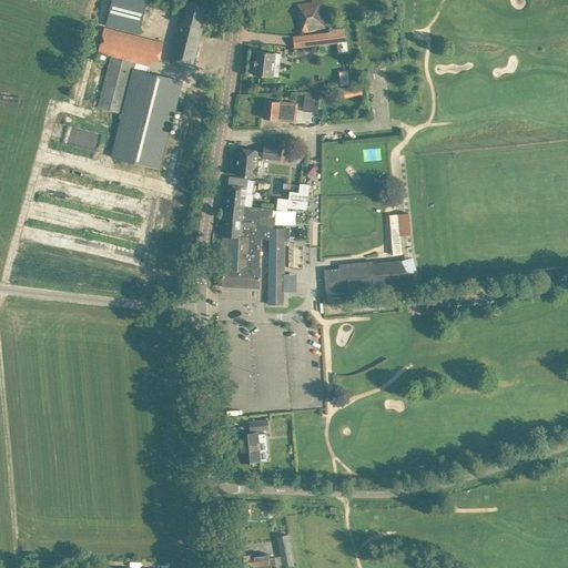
[(112,0),(107,24),(118,28),(139,33),(142,17),(145,0),(112,0)]
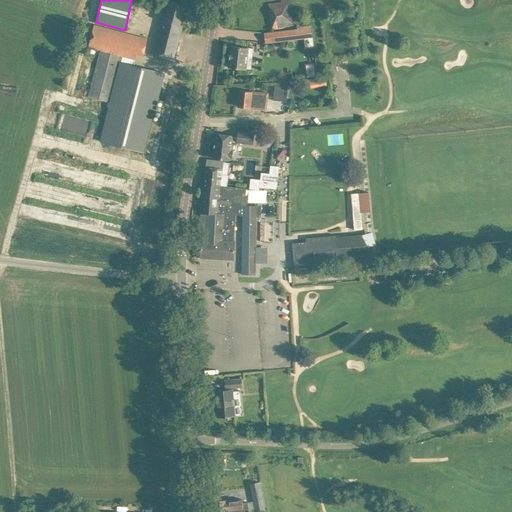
[(268,5),(272,29),(294,26),(290,1),(268,5)]
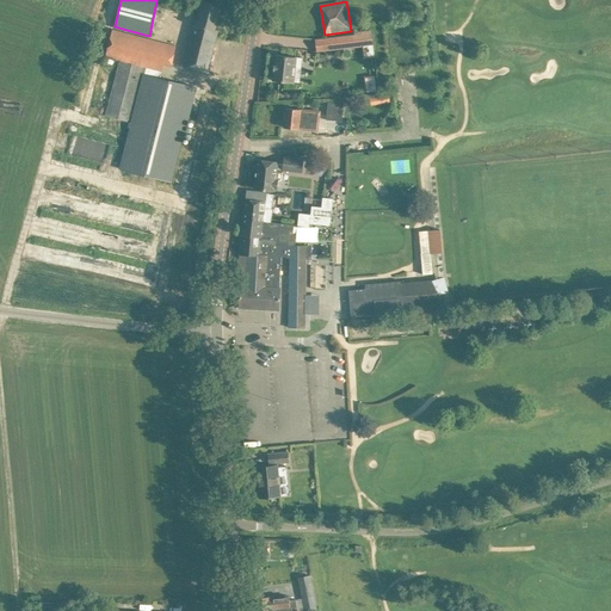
[(195,24),(181,68),(207,75),(218,30),(215,30),(221,7),(203,2),(197,25),(195,24)]
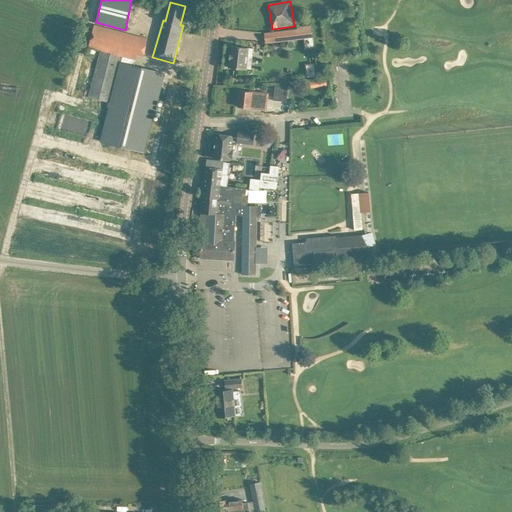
[(89,46),(102,50),(122,55),(136,58),(138,52),(144,53),(147,39),(138,36),(95,25),(89,46)]
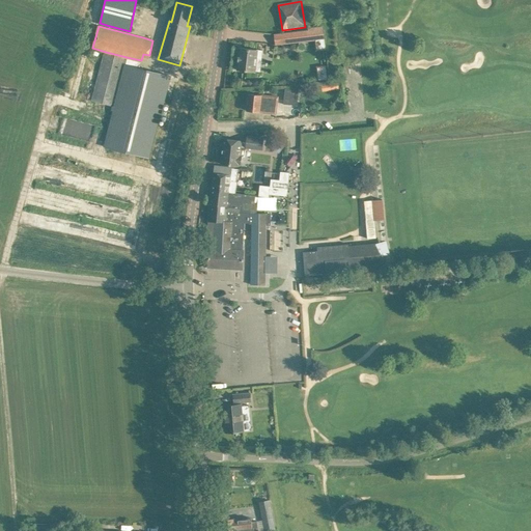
[(324,38),(323,27),(309,28),(309,31),(275,35),(276,45),(324,38)]
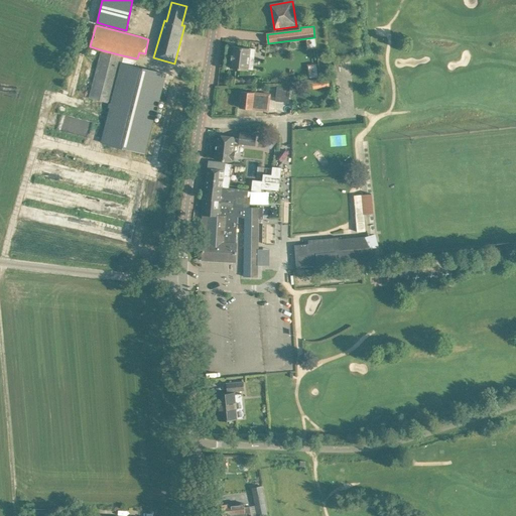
[(231,68),(248,70),(249,55),(254,55),(255,48),(250,48),(233,46),(231,68)]
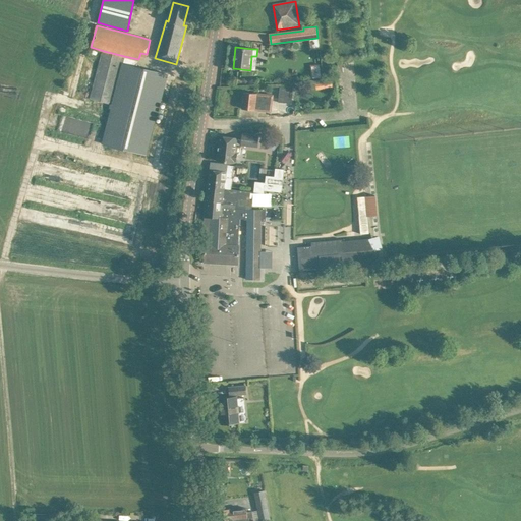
[(111,103),(112,103),(122,63),(124,56),(104,51),(91,99),(111,104),(111,103)]
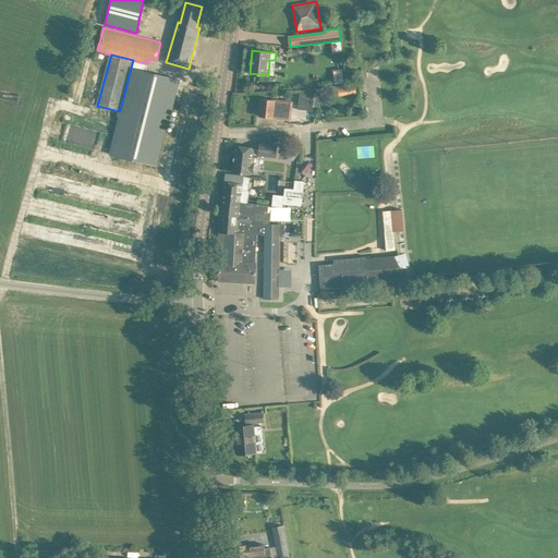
[(131,68),(120,110),(110,155),(145,164),(156,166),(178,80),(146,72),(131,68)]
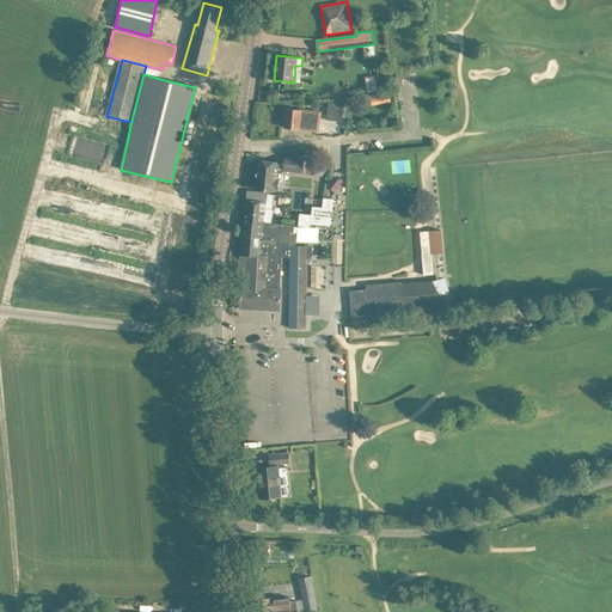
[(366,91),(377,91),(375,77),(365,77),(366,91)]
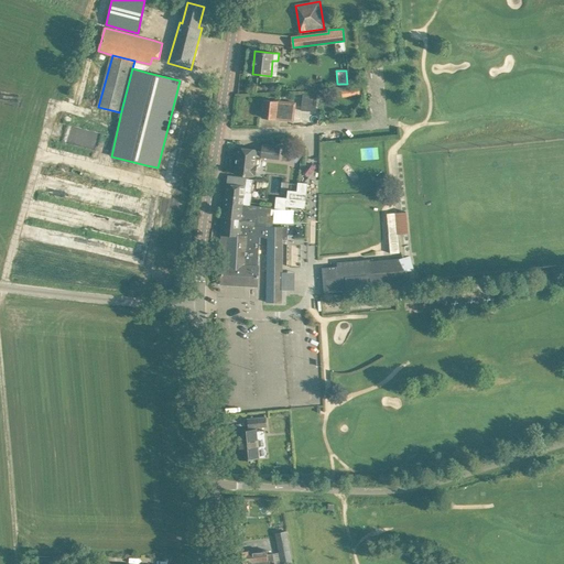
[(303,94),(301,110),(308,111),(310,100),(316,101),(317,94),(303,94)]
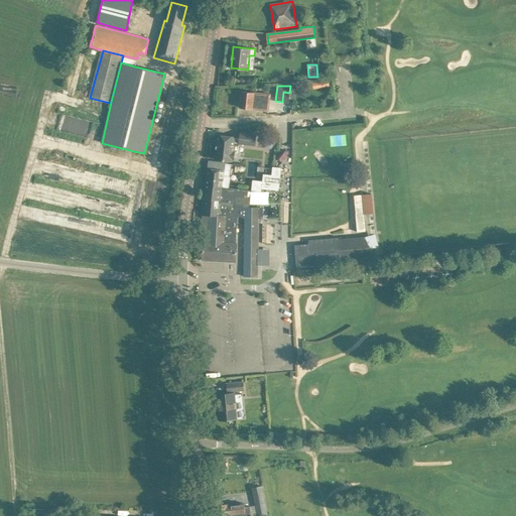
[(240,108),(250,109),(269,112),(270,95),(241,91),(240,108)]
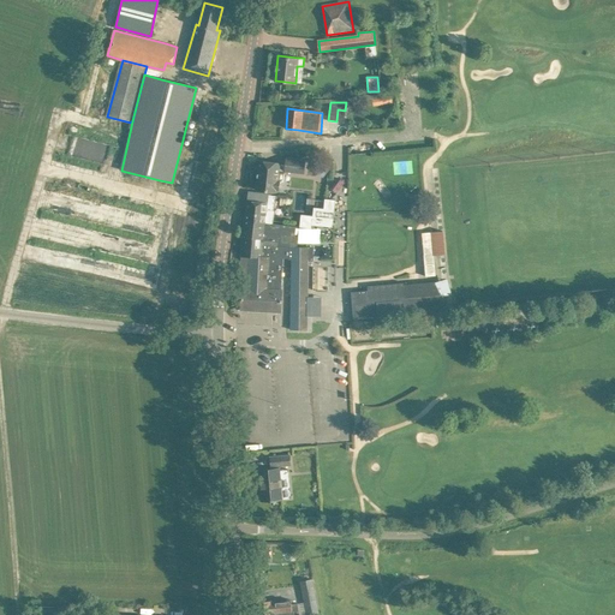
[(285,171),(304,173),(305,160),(286,157),(286,165),(285,171)]
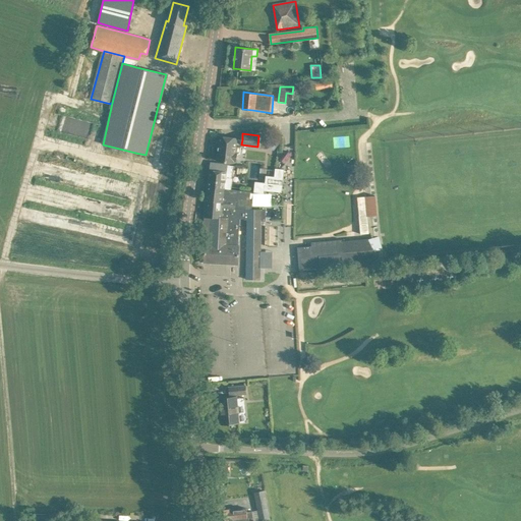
[(275,134),(269,141),(276,148),(282,140),(275,134)]
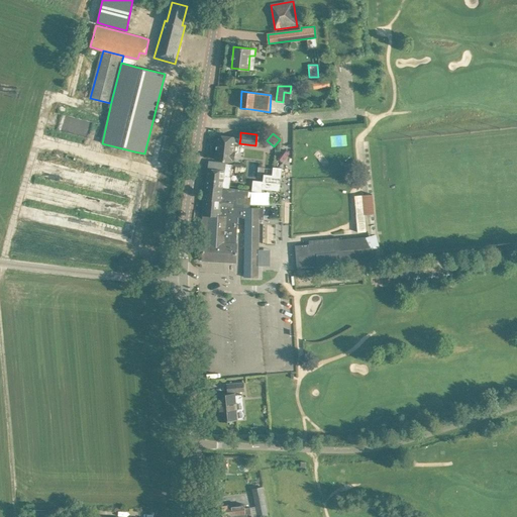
[(218,135),(215,160),(225,161),(232,162),(232,160),(234,160),(235,152),(233,152),(234,142),(239,143),(240,138),(235,137),(218,135)]
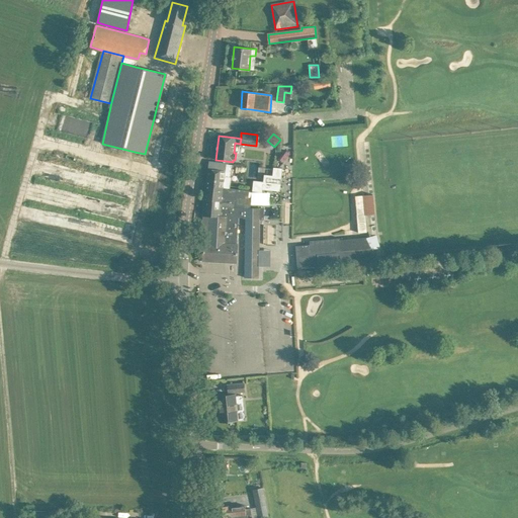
[(207,169),(205,188),(223,190),(223,187),(228,188),(230,171),(226,171),(227,164),(216,162),(216,163),(214,170),(208,169),(207,169)]
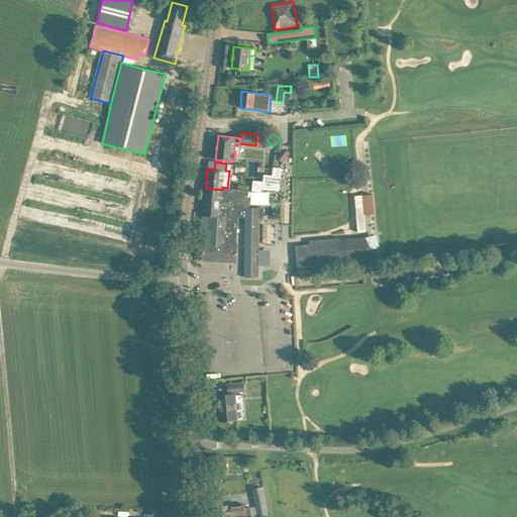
[(272,185),(252,183),(251,191),(262,192),(263,189),(271,190),(272,185)]
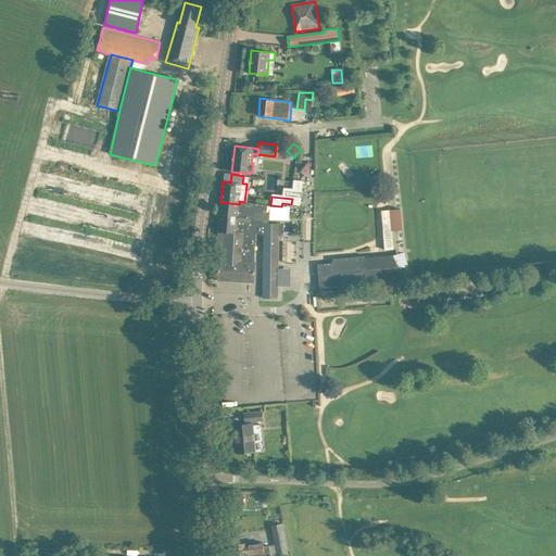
[(239,204),(220,202),(219,214),(218,231),(216,260),(218,260),(217,280),(254,282),(255,262),(254,262),(256,234),(261,234),(261,235),(264,235),(279,236),(283,236),(283,224),(269,224),(269,215),(268,215),(268,213),(267,213),(268,204),(244,202),(239,201),(239,204)]
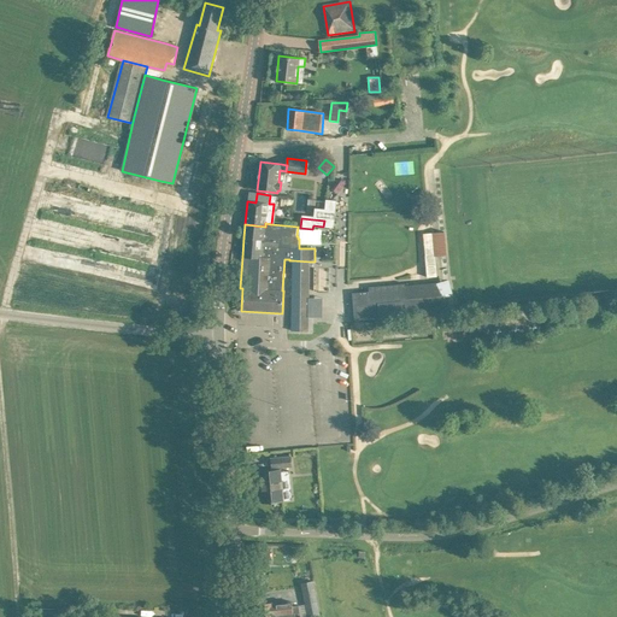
[(435,257),(433,233),(423,234),(427,277),(438,276),(435,257)]
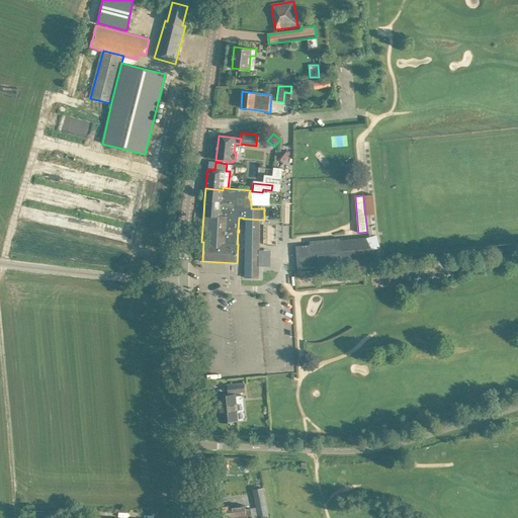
[(260,225),(246,225),(245,277),(259,277),(260,225)]
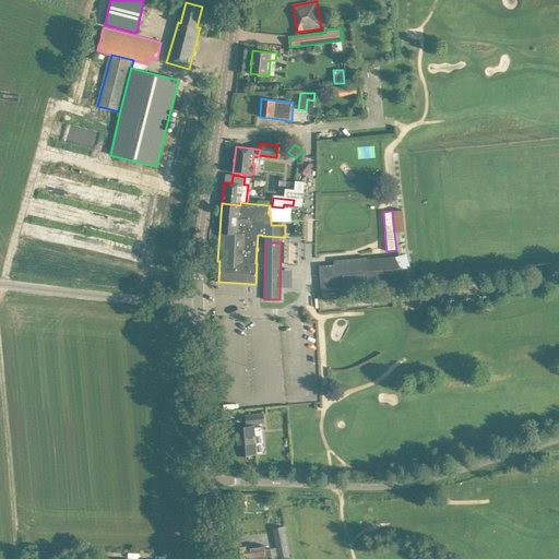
[(396,270),(395,257),(367,259),(367,257),(334,260),(334,264),(320,265),(322,290),(403,283),(402,269),(396,270)]
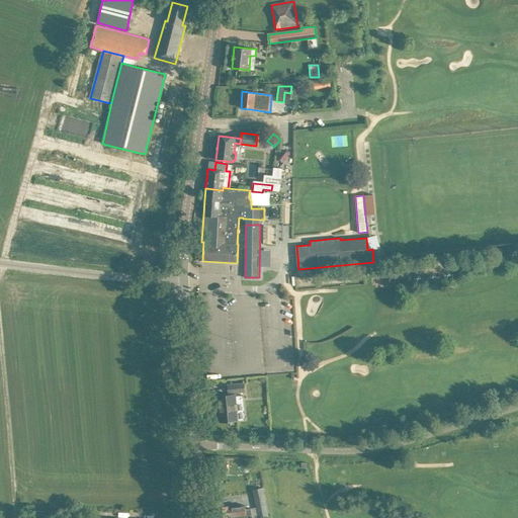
[(245,383),(238,383),(228,384),(229,395),(220,396),(221,413),(219,413),(220,422),(238,420),(237,410),(236,393),(246,392),(245,383)]
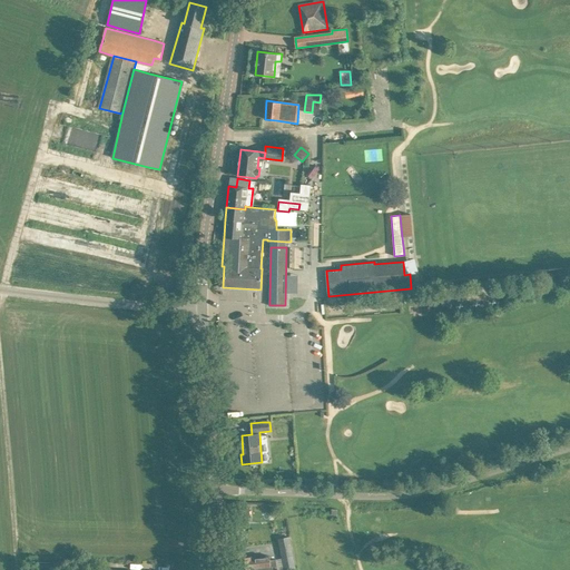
[(283,518),(276,519),(281,537),(286,536),(283,518)]
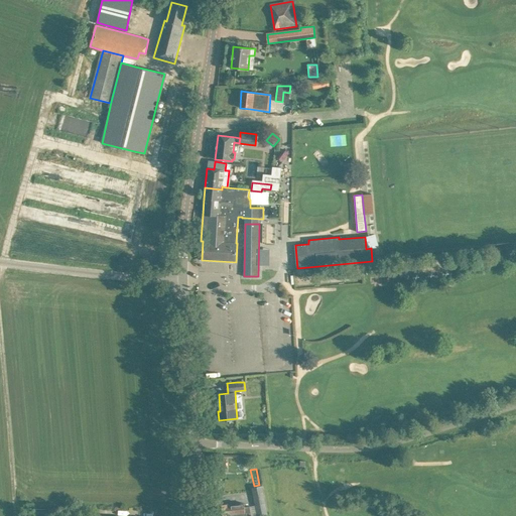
[(268,513),(262,486),(252,488),(258,515),(268,513)]
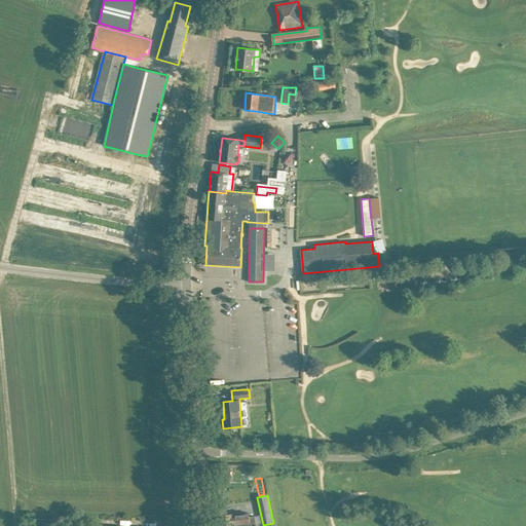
[(219,516),(220,525),(251,525),(251,522),(255,522),(255,516),(249,517),(249,513),(233,515),(233,514),(219,516)]
